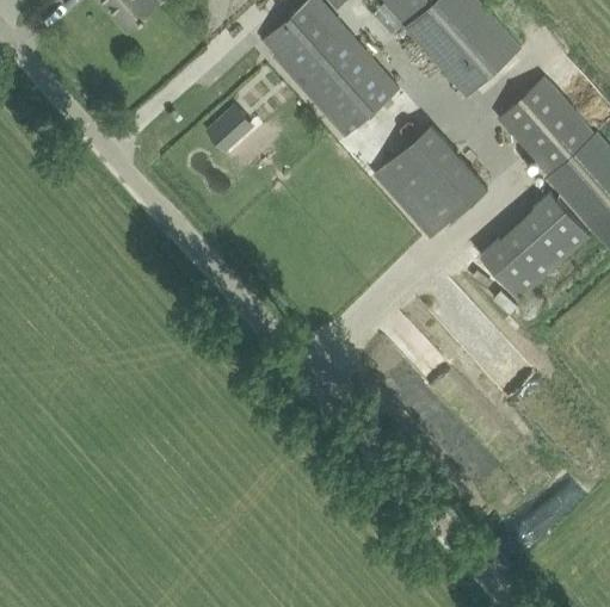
[(98,0),(129,33),(147,18),(159,6),(153,0),(98,0)]
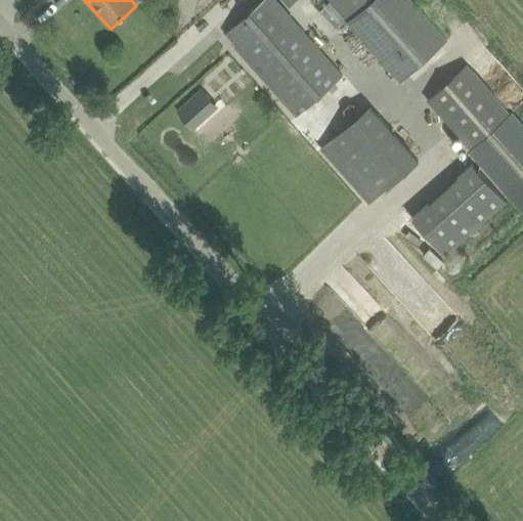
[(296,119),(312,104),(341,80),(271,0),(265,0),(224,36),(296,119)]
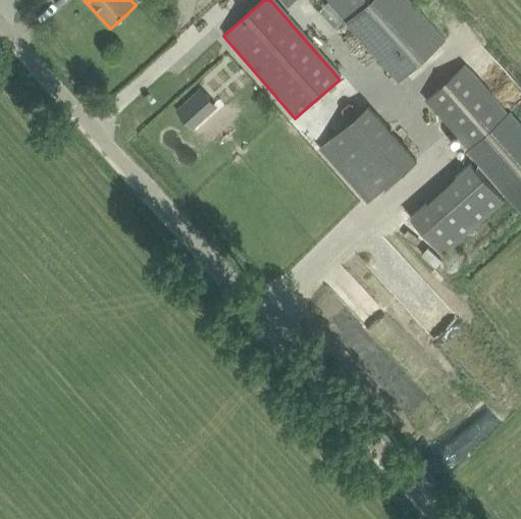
[(279,0),(287,8),(295,0),(325,0),(346,22),(345,23),(383,67),(398,84),(445,42),(430,27),(407,0),(279,0)]
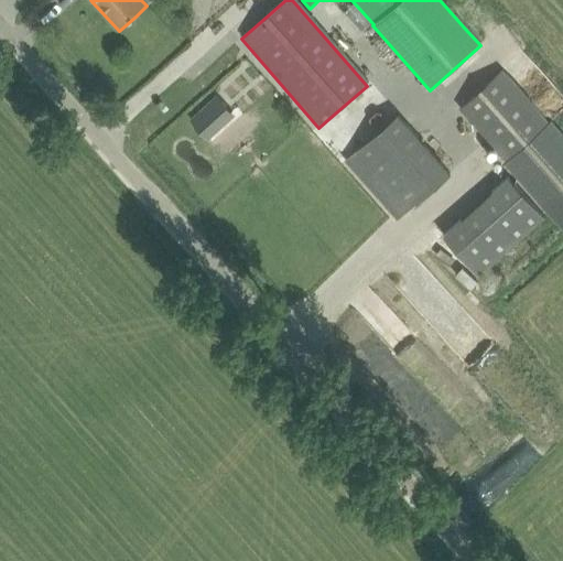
[(505,164),(562,228),(562,133),(552,121),(550,123),(502,72),(461,111),(507,162),(505,164)]
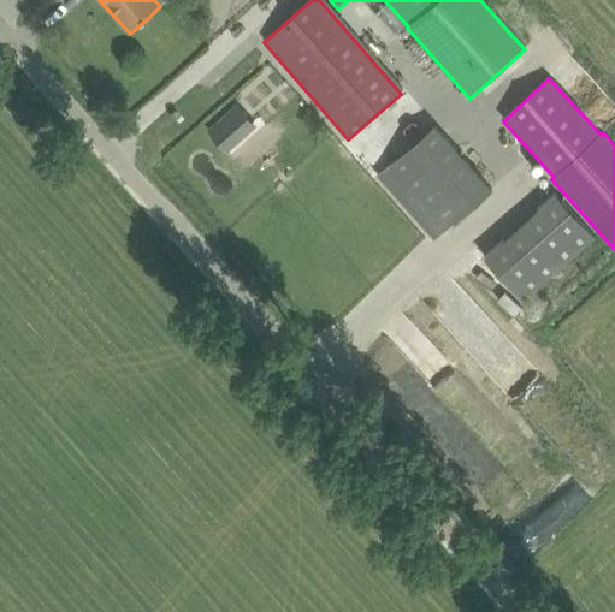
[(435,129),(377,177),(435,242),(491,192),(435,129)]
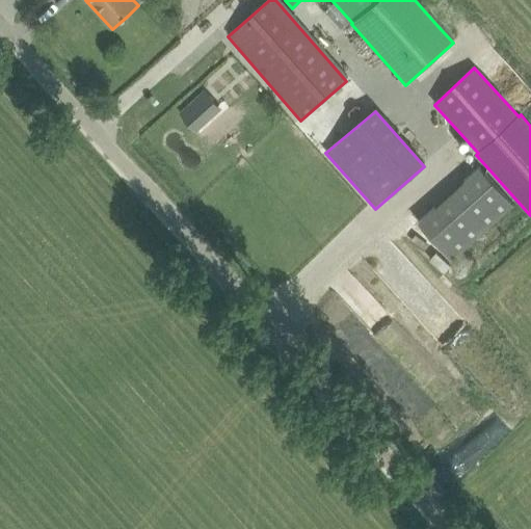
[(418,223),(451,261),(513,206),(480,168),(418,223)]
